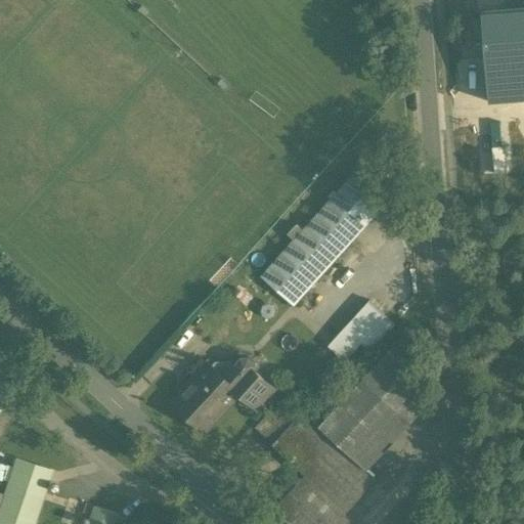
[(294,306),(382,208),(348,177),(260,275),(294,306)]
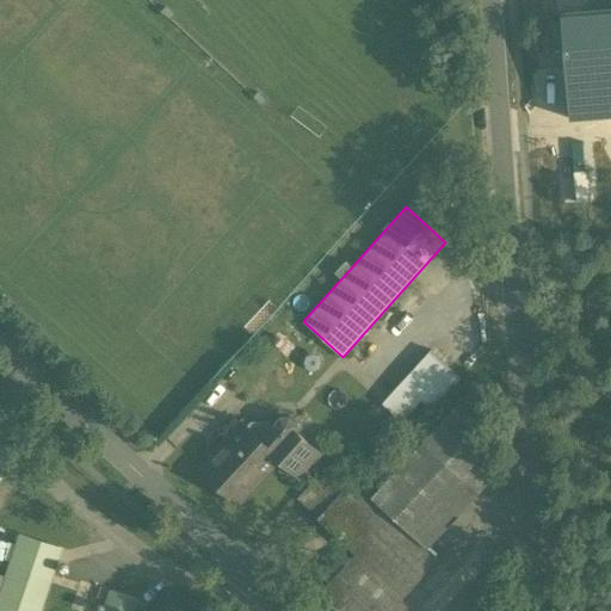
[(386,395),(381,402),(401,421),(420,401),(430,411),(457,380),(429,353),(386,395)]
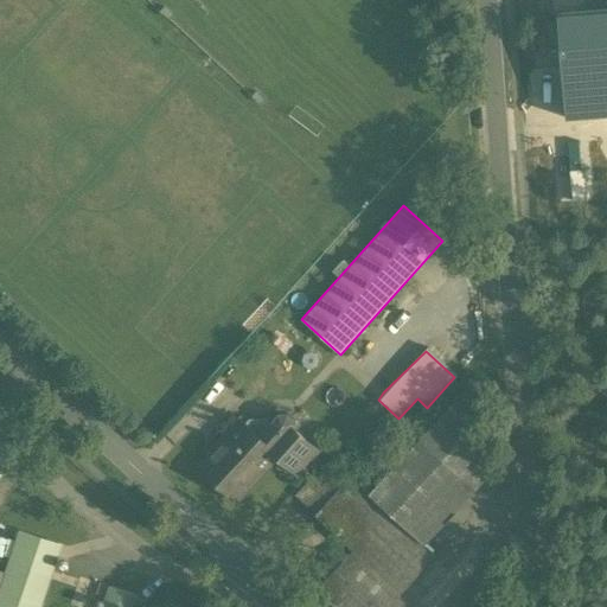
[(462,393),(369,494),(423,545),(492,471),(481,460),(474,402),(462,393)]
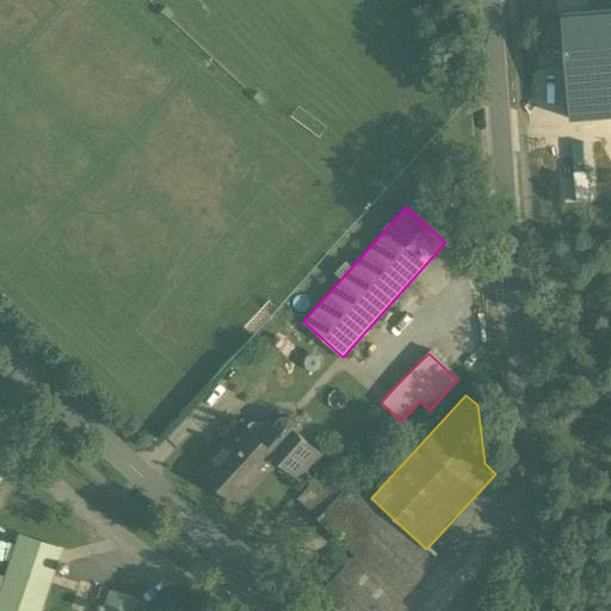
[(259,439),(238,420),(195,469),(236,506),(271,466),(294,486),(319,457),(277,420),(259,439)]
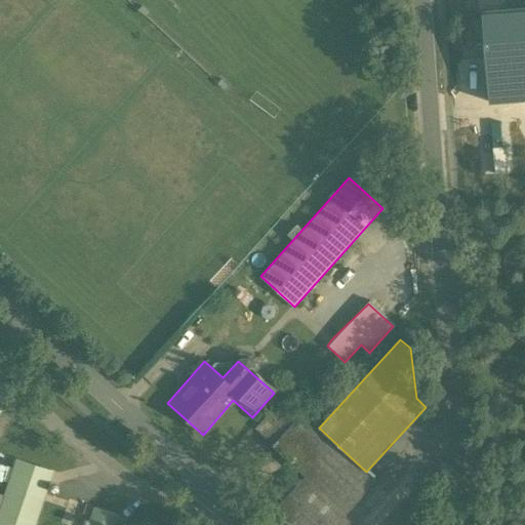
[(288,524),(338,524),(377,482),(366,472),(303,415),(274,447),(306,476),(274,512),(288,524)]
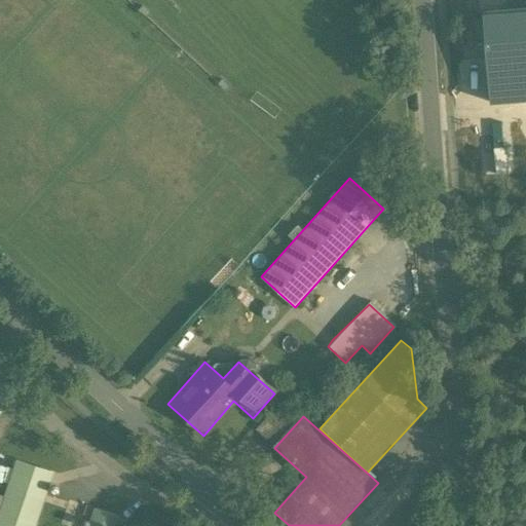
[(31,525),(49,472),(16,460),(3,497),(0,505),(0,525),(31,525)]
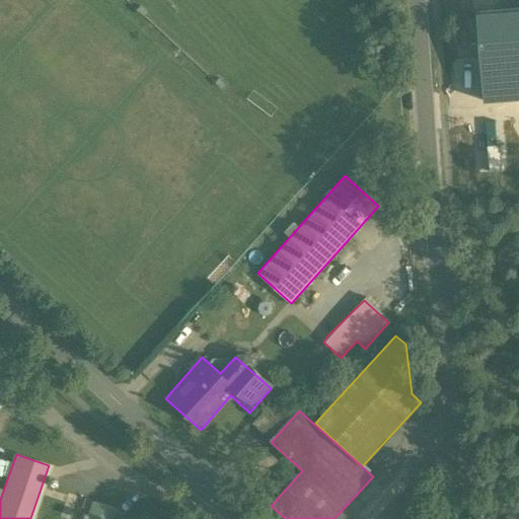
[(109,518),(114,510),(92,502),(86,518),(109,518)]
